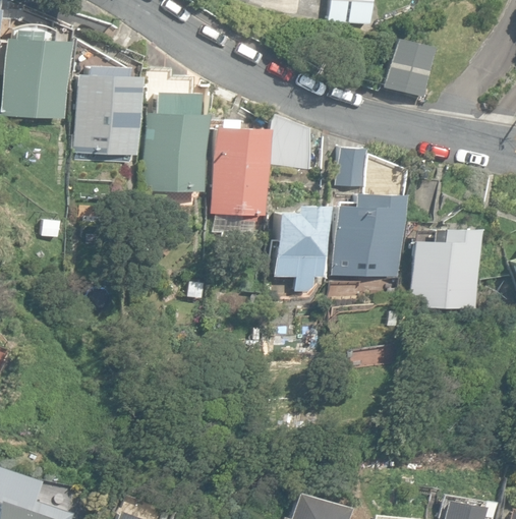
[(331,0),(331,21),(374,24),(375,0),(331,0)]
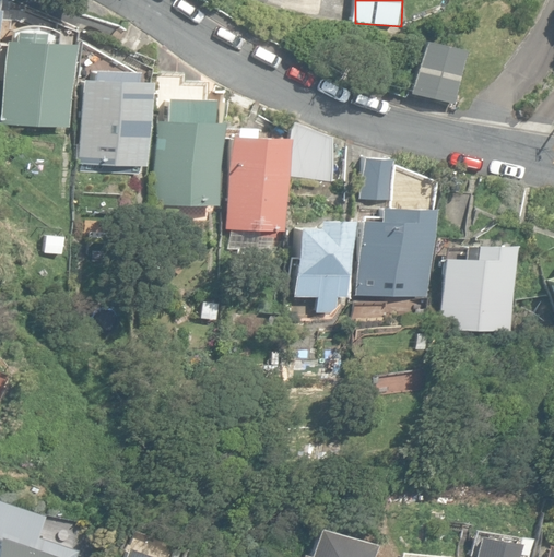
[(3,126),(70,128),(72,44),(61,44),(61,33),(18,32),(18,40),(7,39),(3,126)]
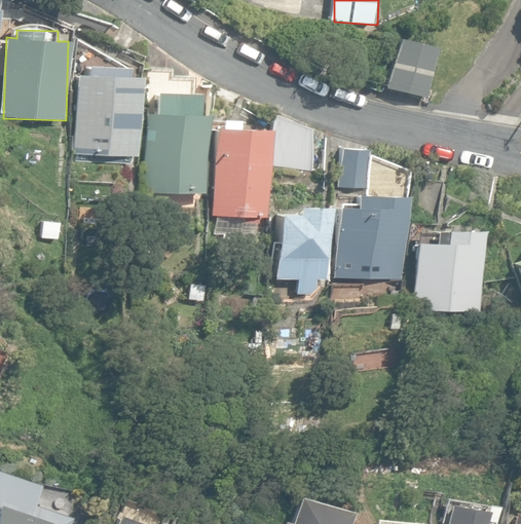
[(398,38),(386,89),(430,99),(441,47),(398,38)]
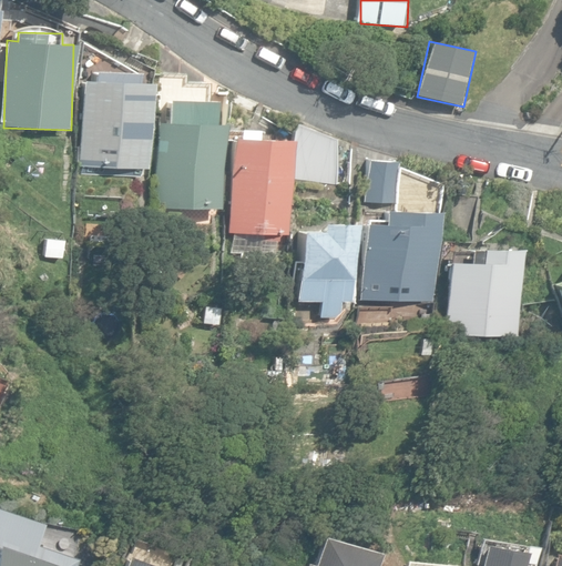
[(81,167),(149,169),(151,82),(139,81),(139,73),(94,72),(94,80),(83,80),(81,167)]
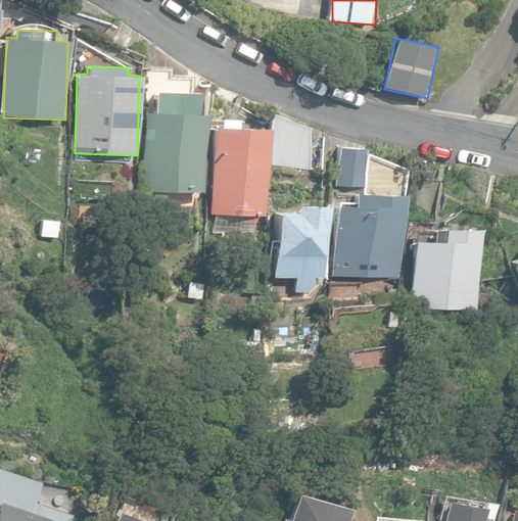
[(206,192),(206,113),(197,113),(197,92),(172,92),(172,70),(144,70),(144,192),(206,192)]
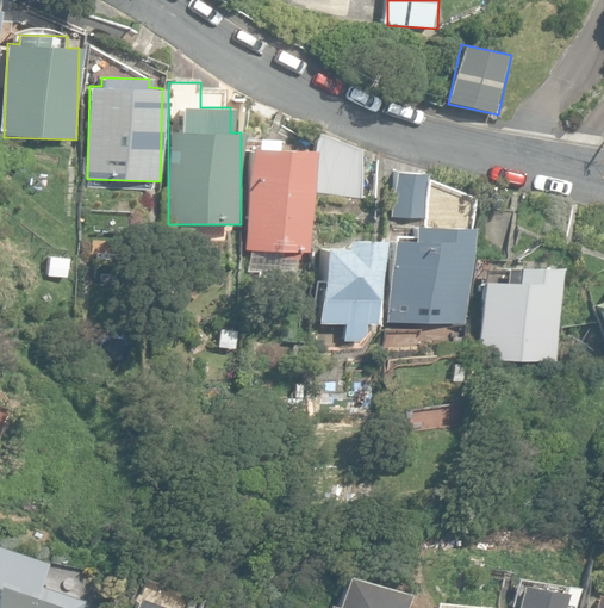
[(365,153),(322,134),(321,199),(367,200),(365,153)]
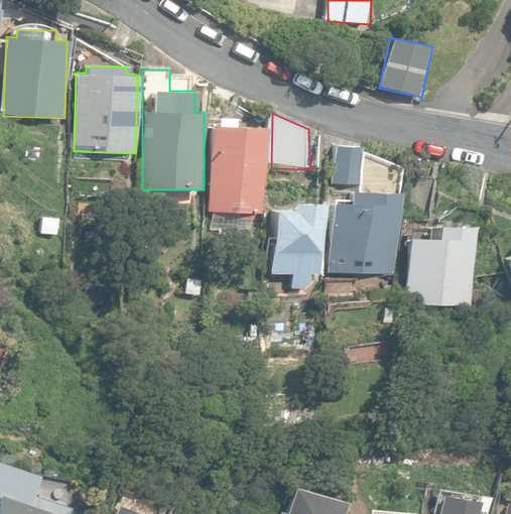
[(240,221),(256,221),(256,214),(264,214),(265,128),(211,126),(210,213),(241,213),(240,221)]
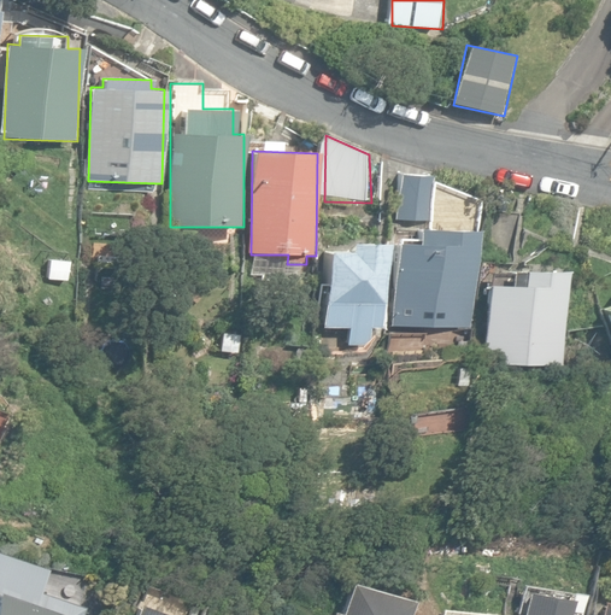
[(401,221),(435,222),(438,176),(404,175),(401,221)]
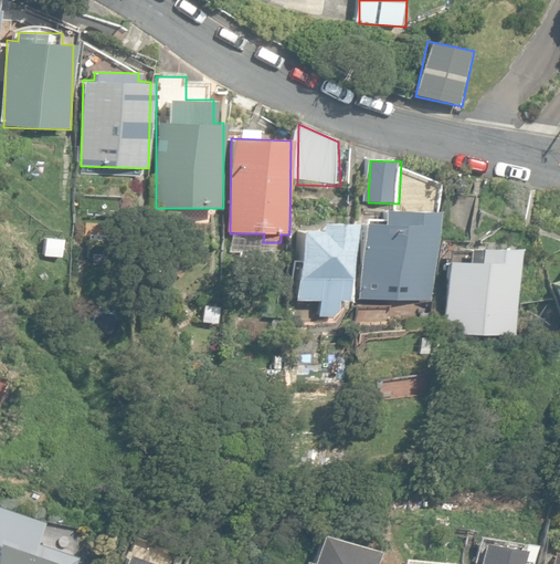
[(363,301),(436,302),(437,210),(386,209),(386,223),(365,222),(363,301)]
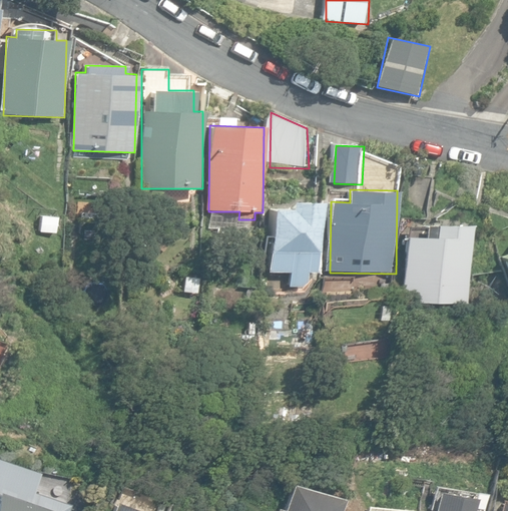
[(293,289),(306,289),(312,284),(312,274),(321,274),(322,202),(291,201),(291,207),(272,206),(271,274),(293,273),(293,289)]
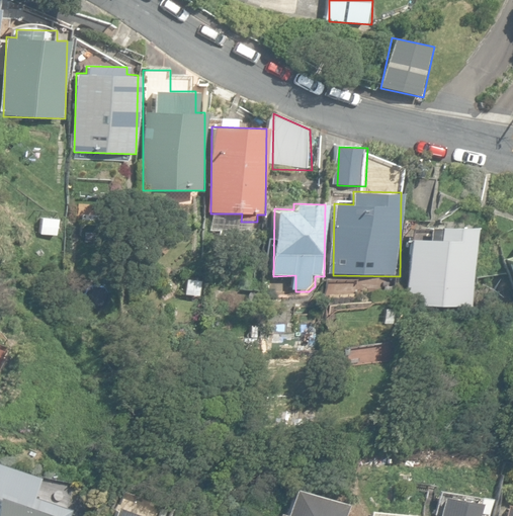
[(45,235),(59,236),(61,220),(46,219),(45,235)]
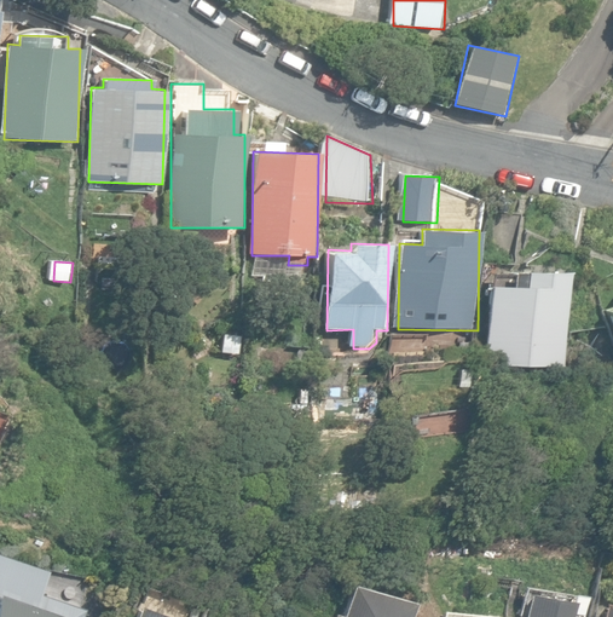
[(486,364),(567,368),(571,270),(547,270),(547,272),(512,271),(512,286),(489,284),(486,364)]
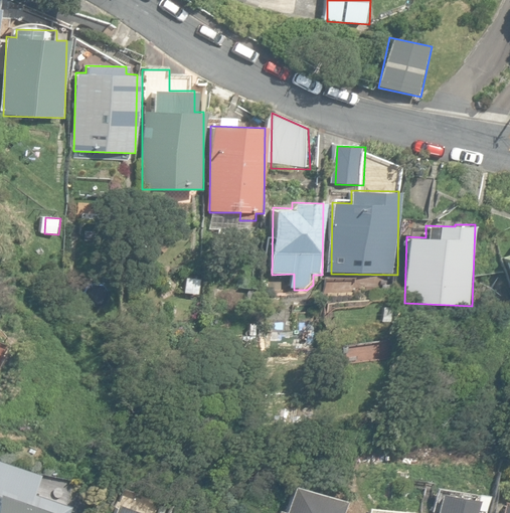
[(188,295),(202,296),(204,281),(189,279),(188,295)]
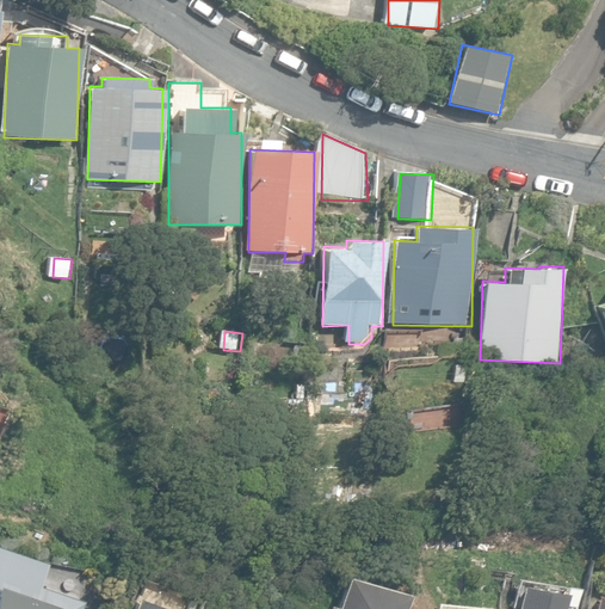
[(408,608),(412,595),(347,576),(338,608),(328,604),(327,608),(408,608)]
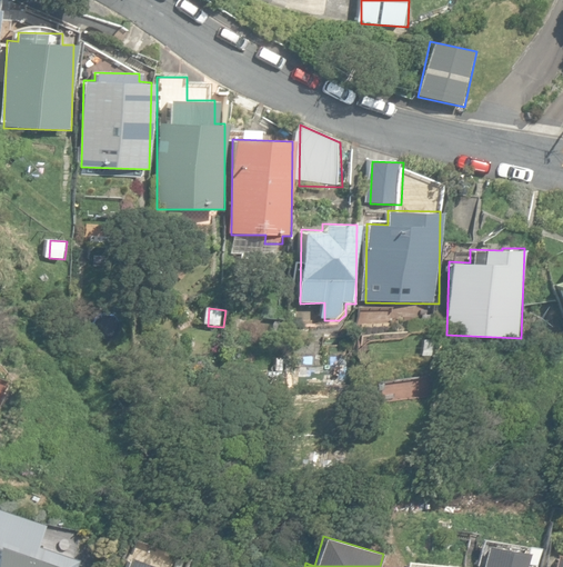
[(80,566),(82,561),(37,546),(33,553),(0,540),(0,566),(80,566)]
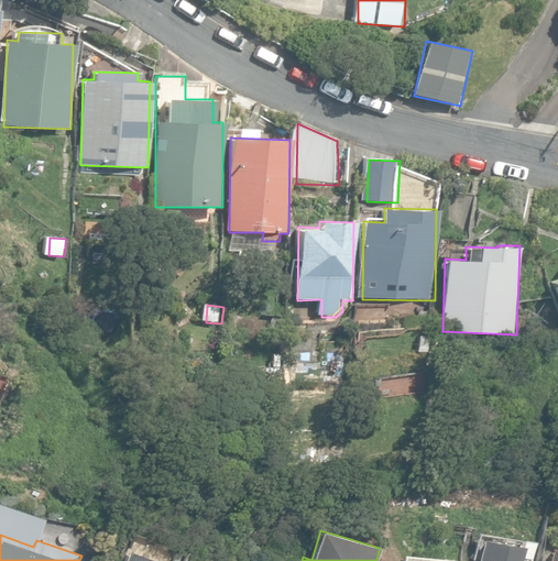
[(524,560),(527,548),(484,540),(480,560),(524,560)]
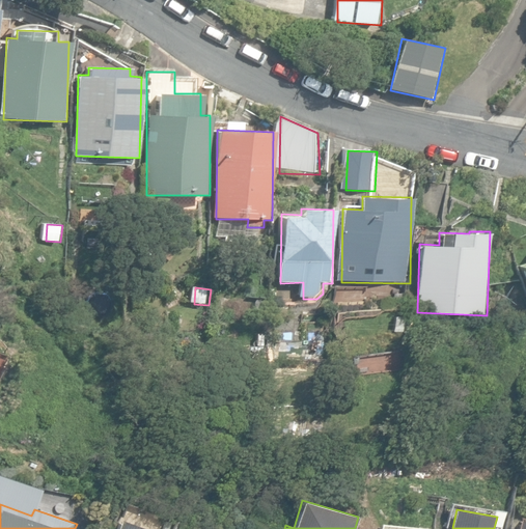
[(525,518),(517,516),(514,528),(525,528),(525,518)]
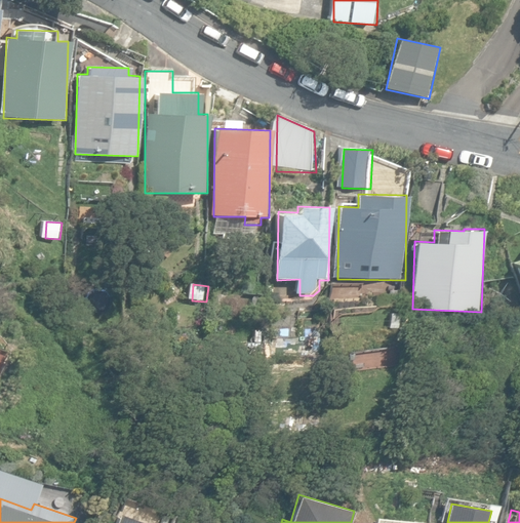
[(146,522),(119,514),(116,522),(146,522)]
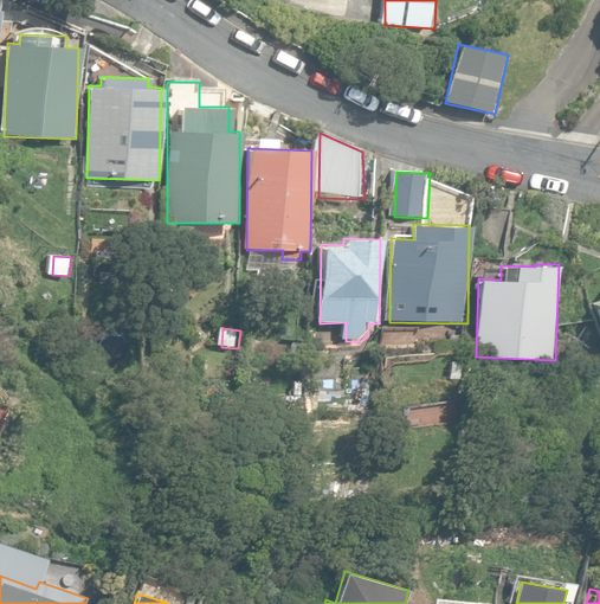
All buildings are outlined.
